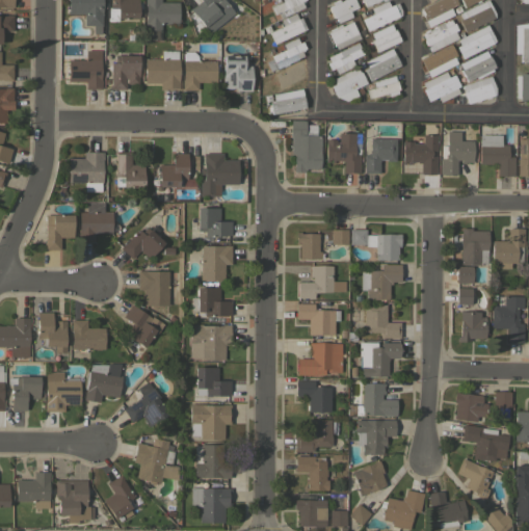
[(0,0),(16,0),(16,8),(0,8),(0,0)]
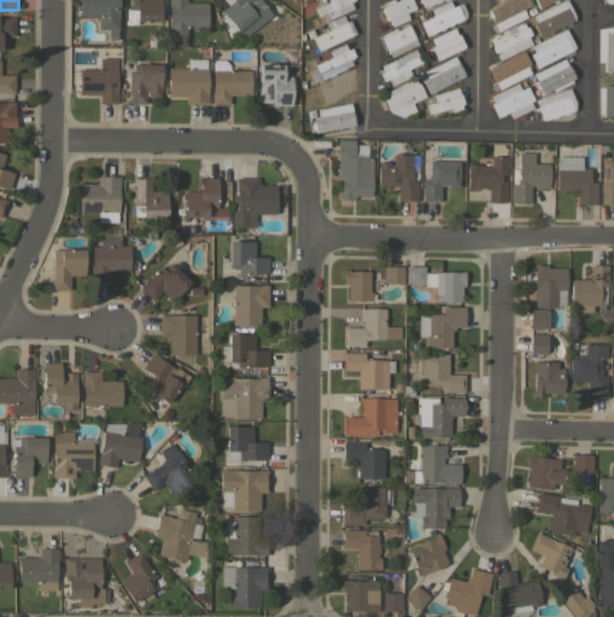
[(121,0),(121,30),(120,30),(120,40),(111,40),(111,30),(100,30),(100,17),(82,17),(82,0),(121,0)]
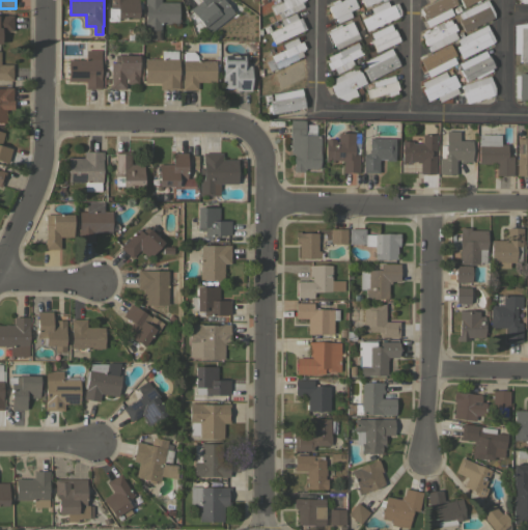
[(140,0),(140,19),(126,19),(126,22),(110,22),(110,8),(112,8),(112,0),(140,0)]
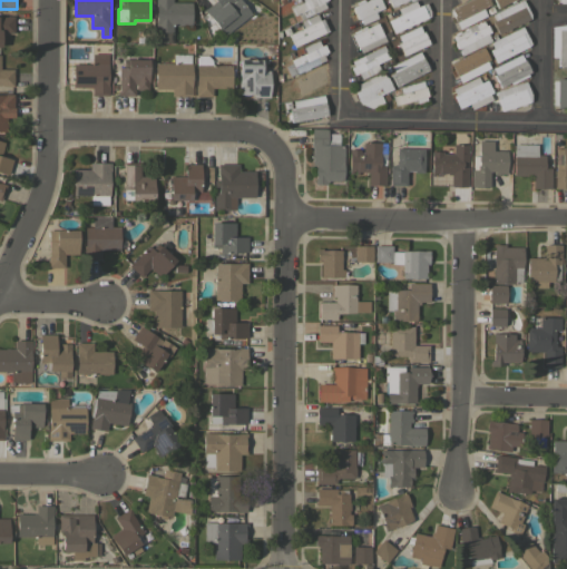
[(194,3),(194,26),(175,26),(175,35),(157,35),(157,0),(175,0),(175,3),(194,3)]
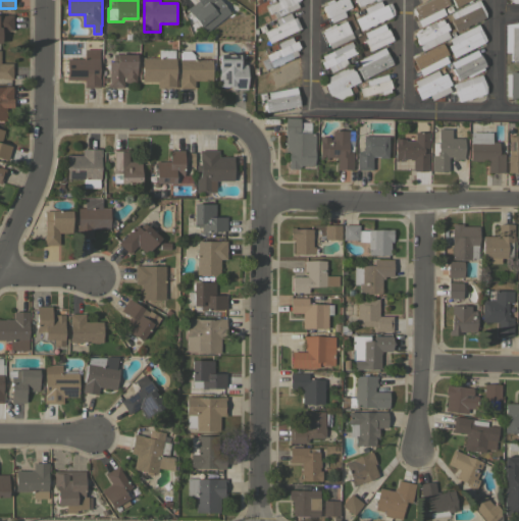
[(221,0),(231,13),(221,21),(217,15),(203,27),(189,9),(199,1),(198,0),(221,0)]
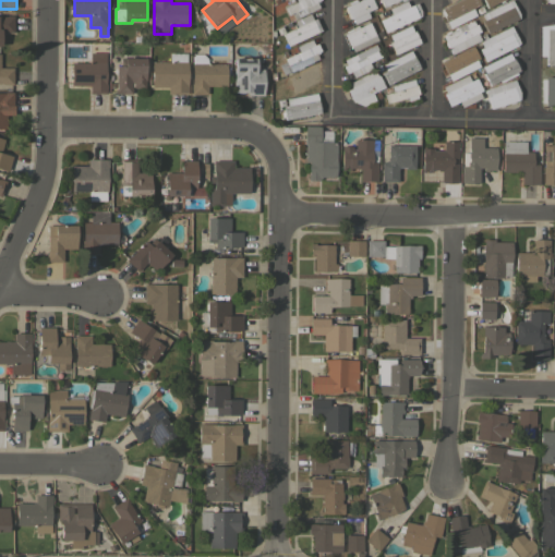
[(294,14),(291,15),(288,8),(300,2),(299,0),(293,3),(291,0),(322,0),(318,2),(322,8),(298,20),(294,14)]
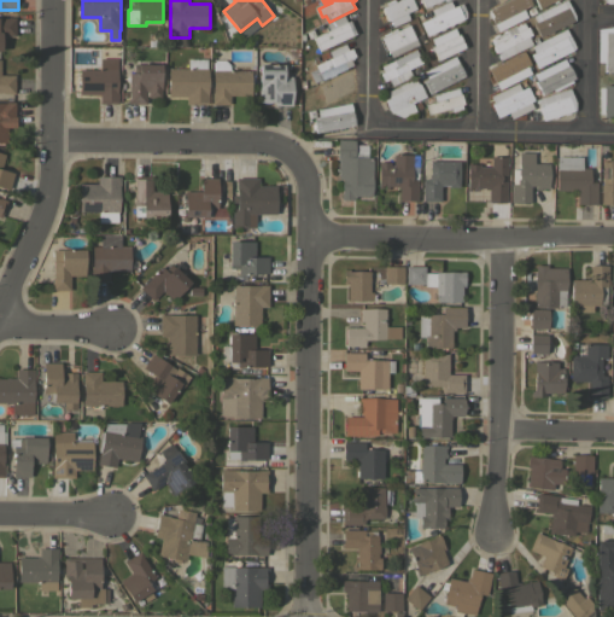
[(389,6),(387,4),(393,0),(396,0),(397,3),(402,0),(414,0),(419,10),(409,13),(411,19),(395,28),(392,21),(391,22),(390,21),(389,21),(384,10),(385,10),(385,9),(389,6)]
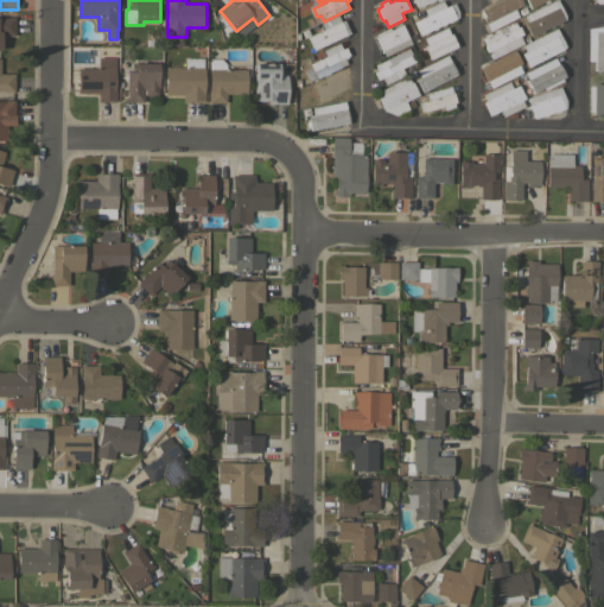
[(506,0),(522,0),(526,6),(517,10),(521,17),(493,32),(483,12),(484,12),(484,11),(506,0)]
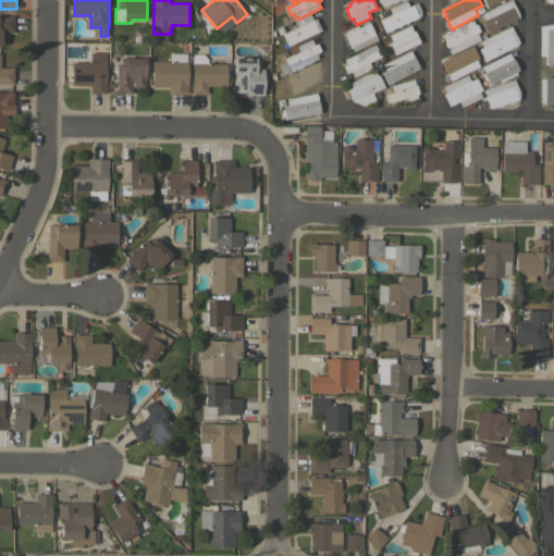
[(482,0),(488,9),(504,0),(482,0)]
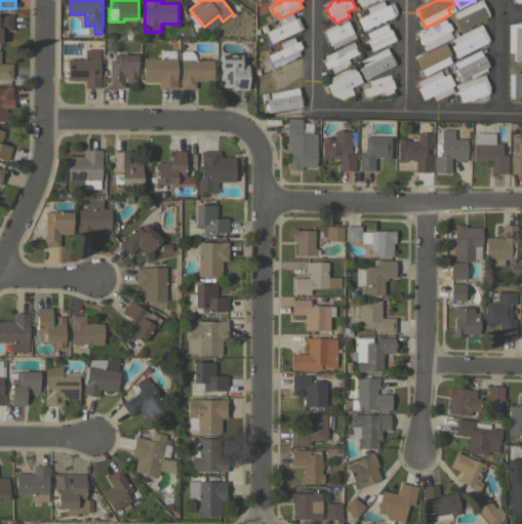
[(484,0),(490,13),(491,17),(462,32),(456,21),(458,19),(456,14),(484,0)]
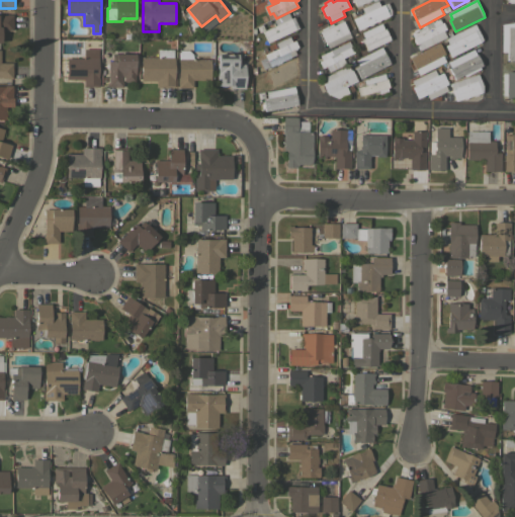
[(365,14),(363,8),(379,1),(381,6),(390,3),(393,10),(393,15),(388,17),(389,18),(385,20),(384,19),(380,20),(381,22),(379,23),(378,22),(374,24),(374,25),(371,26),(371,25),(366,27),(366,29),(363,30),(363,29),(359,30),(354,19),(365,14)]
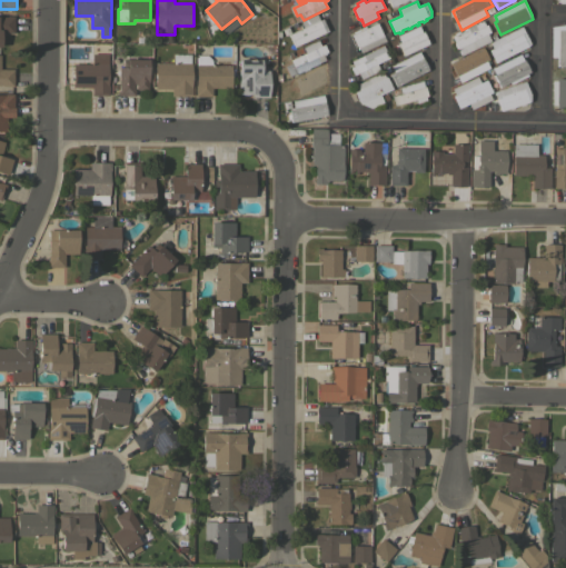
[(290,35),(306,28),(303,21),(318,15),(321,20),(325,19),(330,31),(297,48),(290,35)]
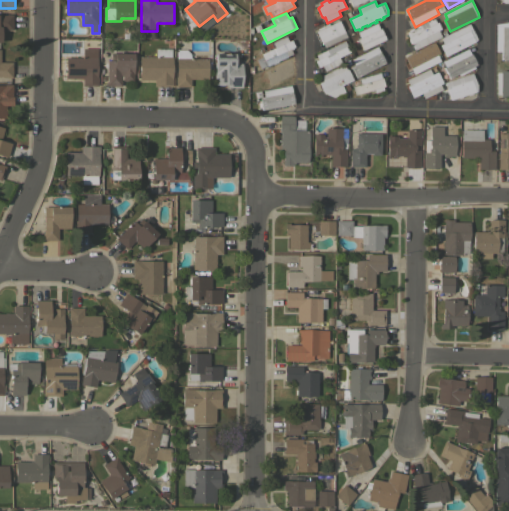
[(0,15),(15,16),(15,31),(3,31),(3,43),(0,42),(0,15)]
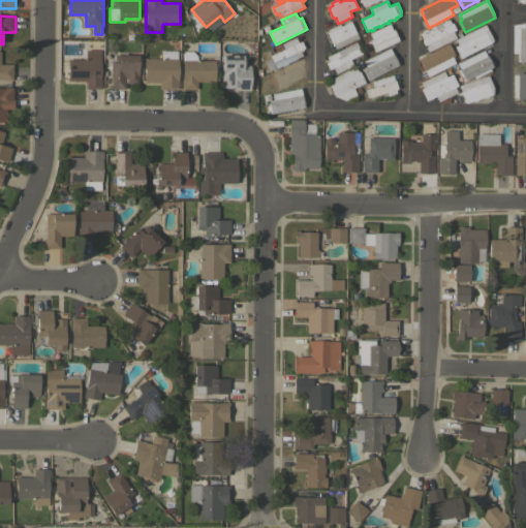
[(425,33),(425,31),(429,29),(430,31),(436,27),(436,26),(443,22),(444,23),(451,20),(453,24),(455,23),(458,30),(455,31),(459,38),(432,52),(428,45),(427,45),(424,39),(426,38),(424,34),(425,33)]
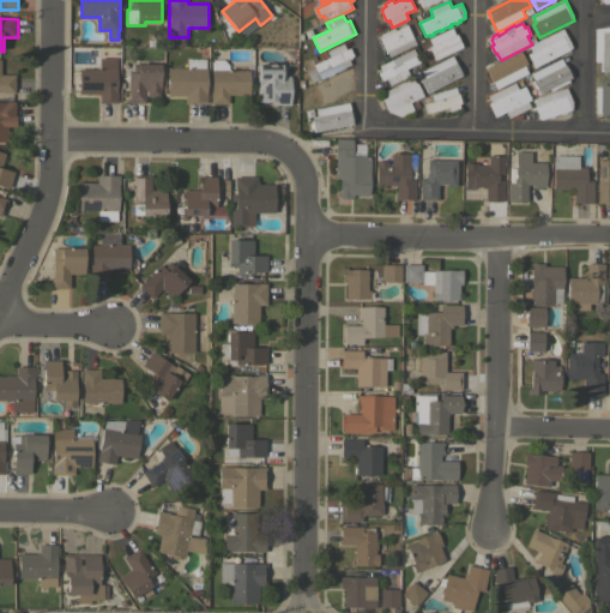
[(384,37),(382,35),(396,29),(397,31),(409,25),(412,32),(416,31),(418,36),(415,38),(418,44),(392,58),(388,52),(387,52),(381,38),(384,37)]
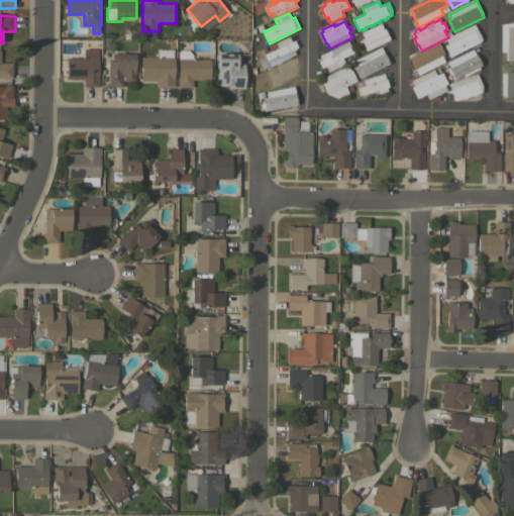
[(513,61),(508,61),(508,53),(502,53),(503,24),(513,22),(513,61)]
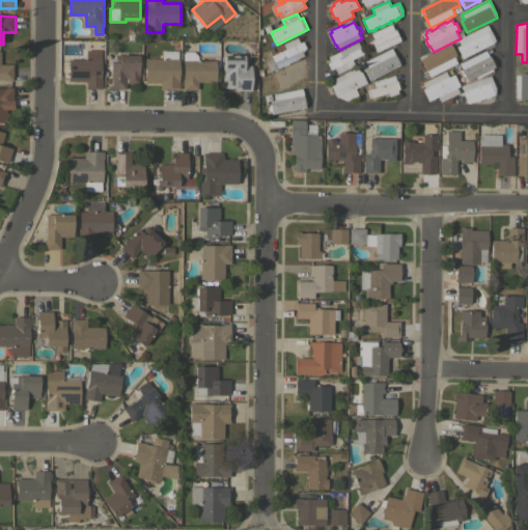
[(401,35),(397,37),(399,43),(377,54),(374,49),(369,52),(364,42),(369,38),(370,42),(381,36),(379,31),(392,24),(395,30),(398,28),(401,35)]
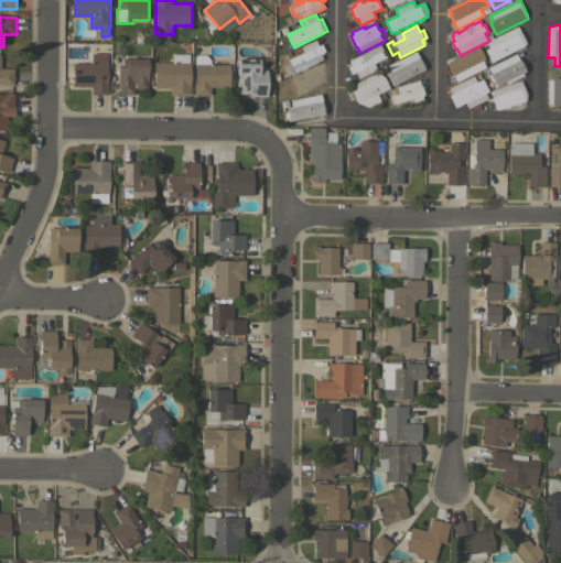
[(519,26),(528,43),(527,45),(493,63),(487,51),(492,49),(488,42),(519,26)]
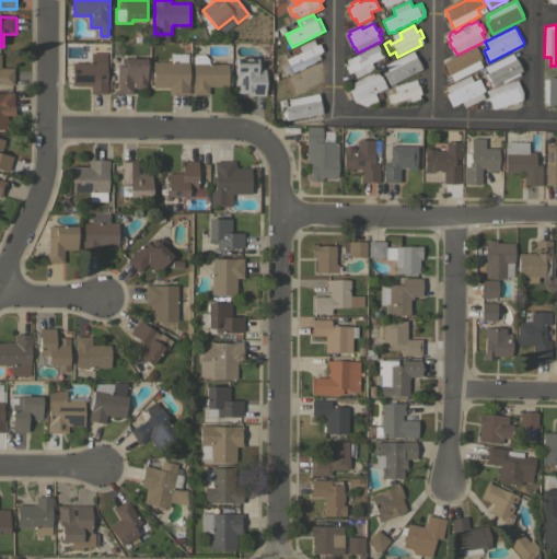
[(303,53),(300,46),(315,39),(317,46),(321,44),(324,51),(322,53),(323,54),(321,55),(322,59),(305,67),(306,69),(301,71),(300,69),(287,76),(282,66),(289,62),(288,59),(303,53)]
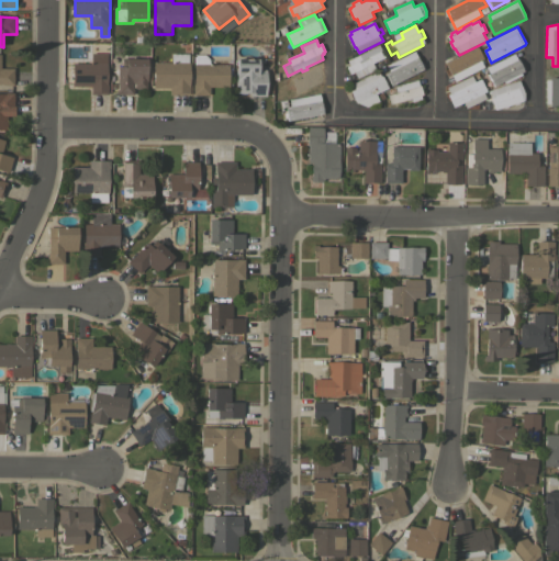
[(380,45),(387,57),(375,64),(377,69),(359,79),(356,73),(351,75),(348,67),(351,66),(349,60),(380,45)]
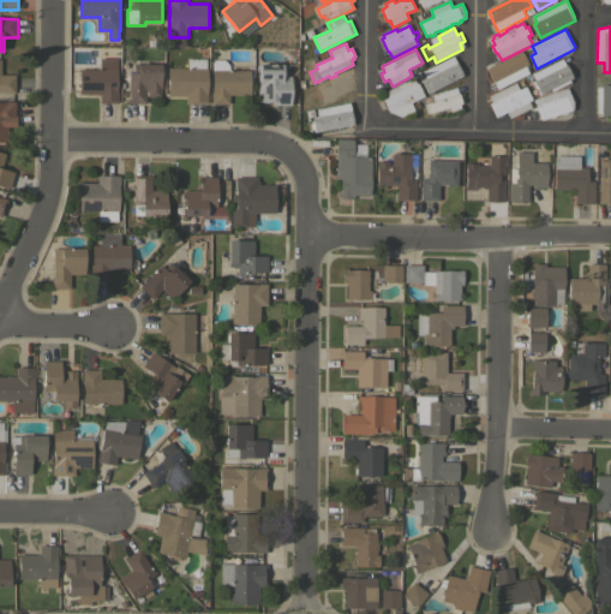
[(455,57),(460,67),(462,66),(465,72),(463,72),(465,76),(430,94),(423,81),(427,78),(424,72),(455,57)]
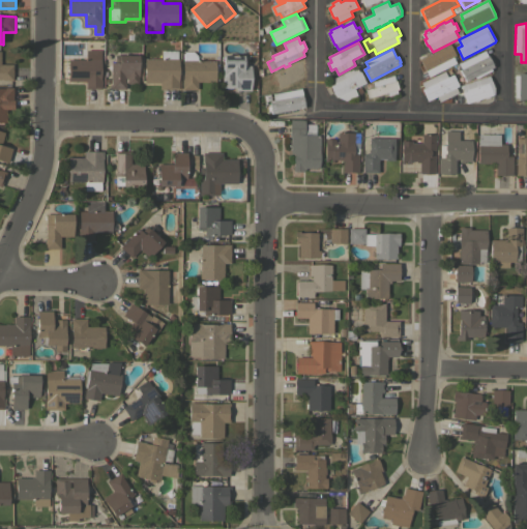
[(88,60),(88,51),(103,51),(103,79),(104,89),(88,89),(88,81),(70,81),(70,60),(88,60)]
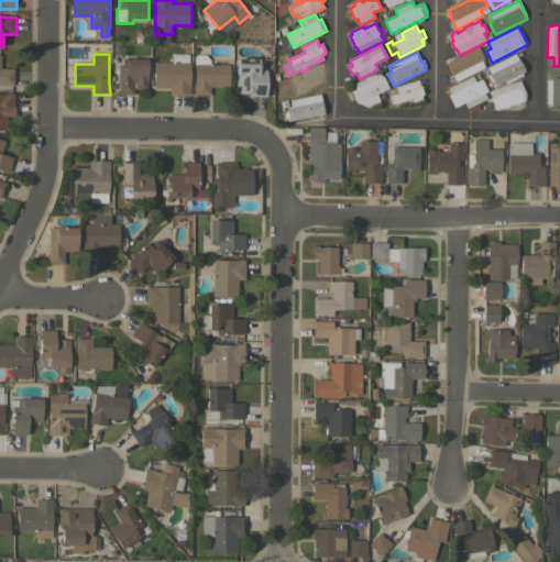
[(174,63),(174,54),(190,54),(190,63),(191,63),(191,86),(191,96),(172,96),(172,88),(155,88),(155,63),(174,63)]
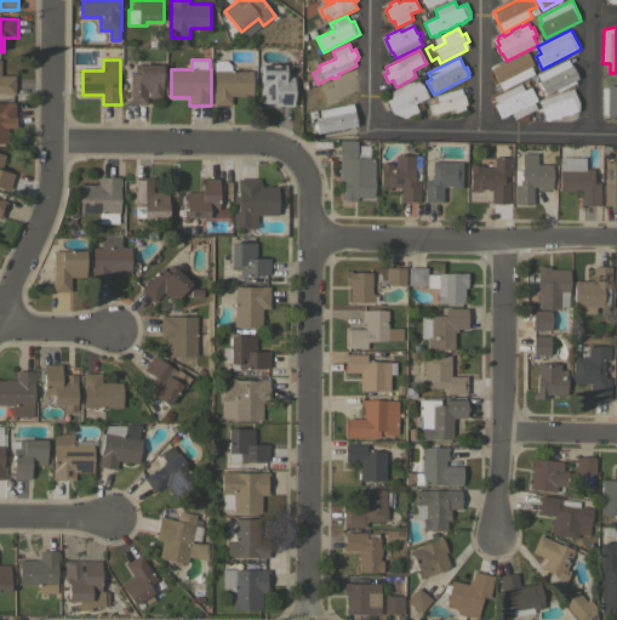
[(514,60),(518,66),(526,61),(530,67),(514,75),(518,83),(501,91),(495,77),(500,73),(497,68),(514,60)]
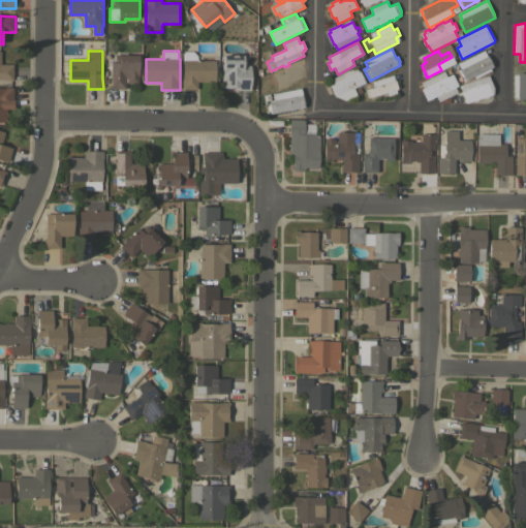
[(486,51),(489,57),(489,56),(495,67),(492,69),(493,71),(476,79),(475,76),(466,82),(461,70),(462,69),(460,64),(486,51)]
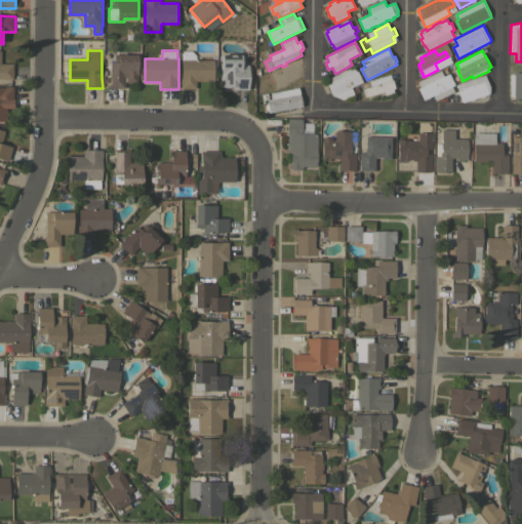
[(0,51),(2,51),(2,65),(14,65),(14,79),(0,79),(0,51)]
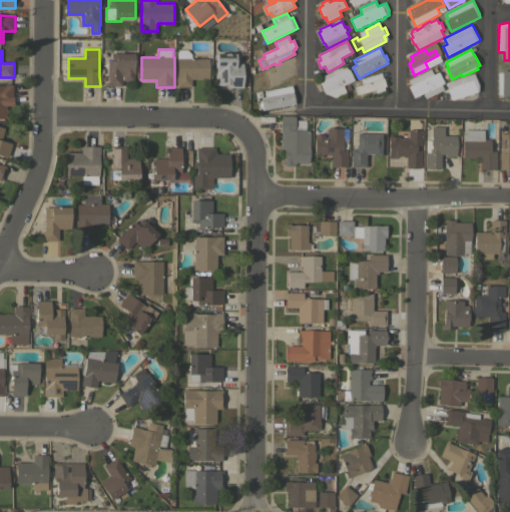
[(210,79),(192,79),(192,87),(177,87),(177,77),(178,77),(178,59),(179,59),(179,51),(189,51),(191,54),(191,59),(210,59),(210,79)]
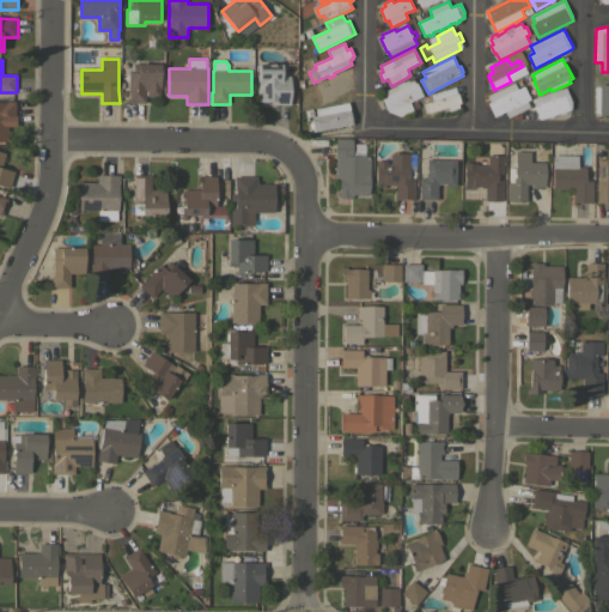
[(162,65),(162,97),(148,97),(148,91),(147,91),(147,103),(129,103),(129,98),(131,98),(131,73),(135,73),(135,65),(162,65)]
